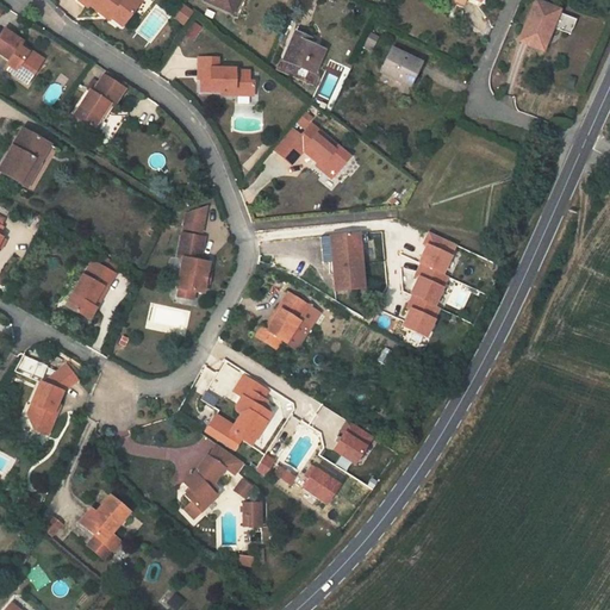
[(124,24),(139,4),(135,0),(79,0),(79,1),(87,8),(89,6),(98,12),(101,7),(113,17),(124,24)]
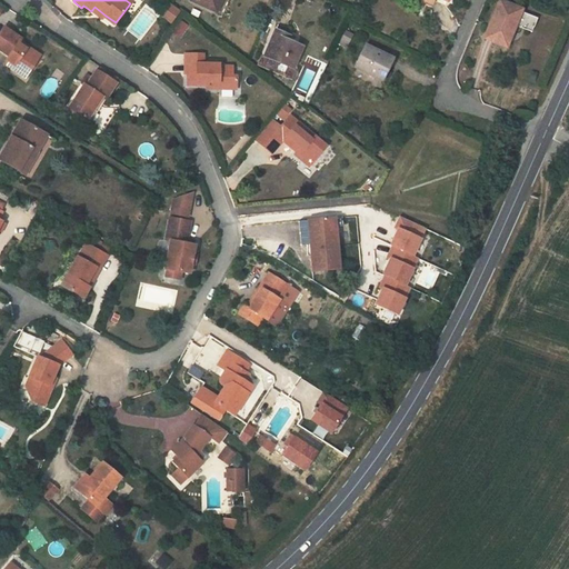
[(191,0),(191,1),(213,10),(217,0),(191,0)]
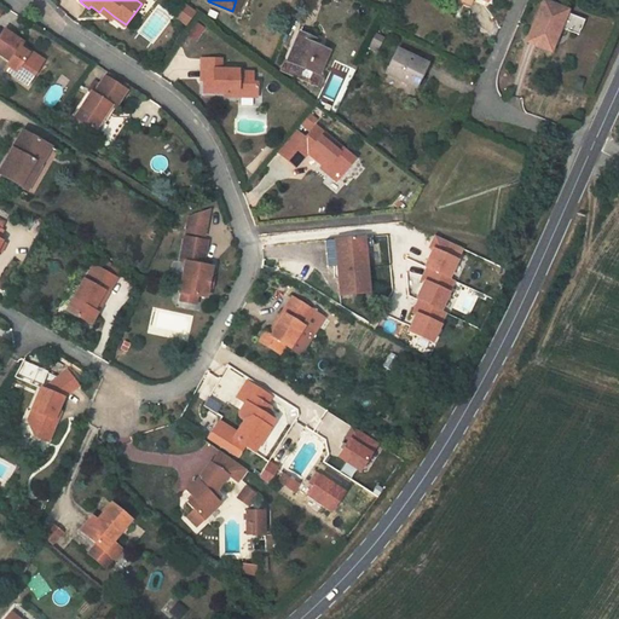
[(567,11),(543,1),(527,41),(550,51),(567,11)]
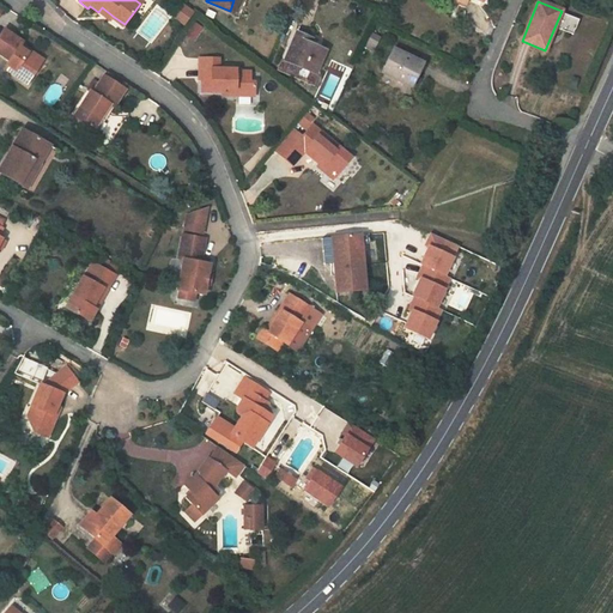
[(174,18),(183,25),(193,11),(183,5),(174,18)]
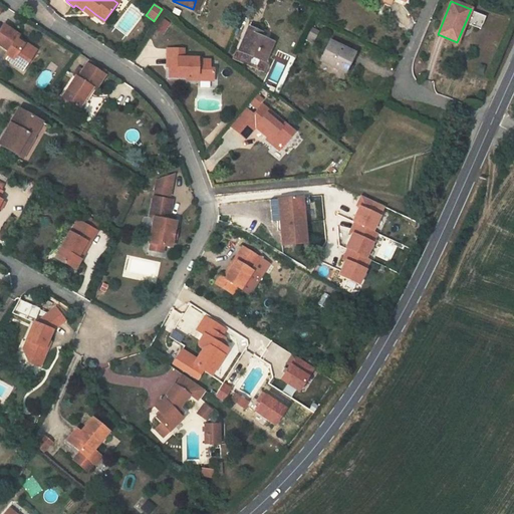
[(85,6),(82,10),(92,18),(94,16),(95,14),(85,6)]
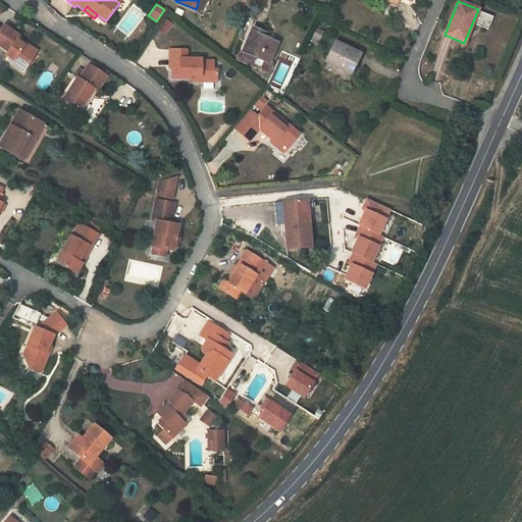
[(106,20),(97,14),(96,16),(104,22),(106,20)]
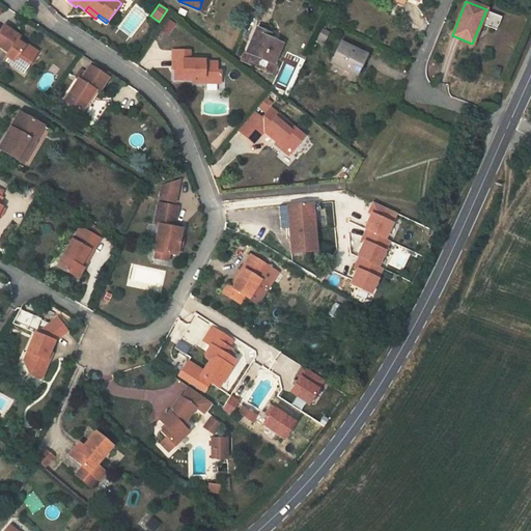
[(0,48),(7,54),(5,57),(11,61),(9,64),(24,74),(32,61),(27,59),(33,51),(25,45),(23,48),(17,43),(20,37),(3,27),(0,31),(0,48)]
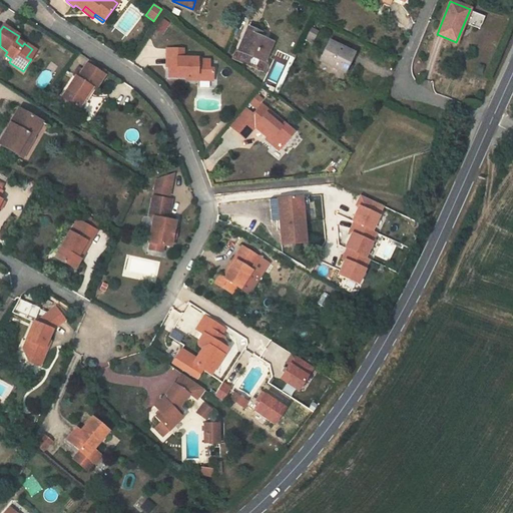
[(258,31),(247,27),(237,51),(265,62),(274,43),(261,37),(255,36),(258,31)]
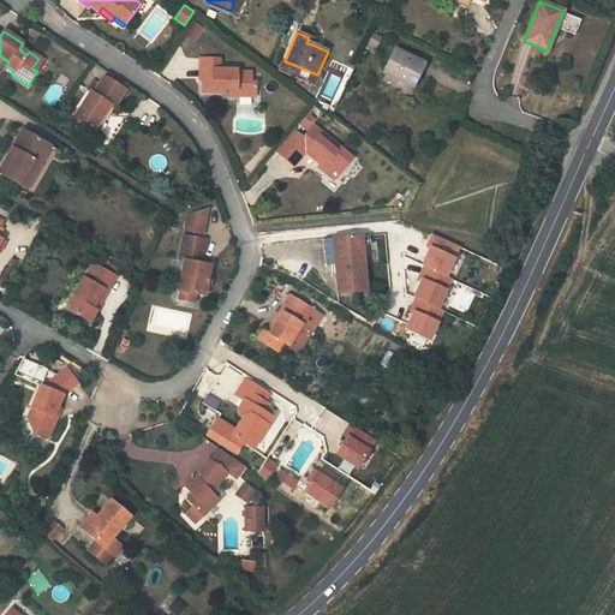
[(424,64),(395,49),(383,73),(413,87),(424,64)]
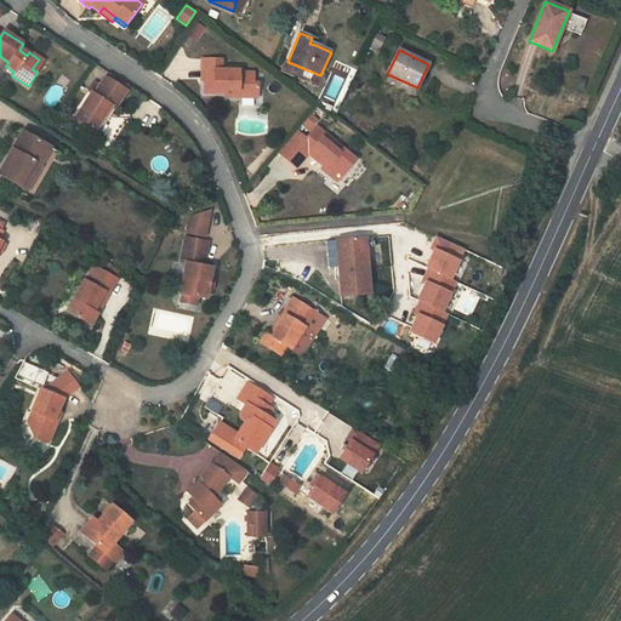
[(44,62),(39,60),(32,69),(38,72),(44,62)]
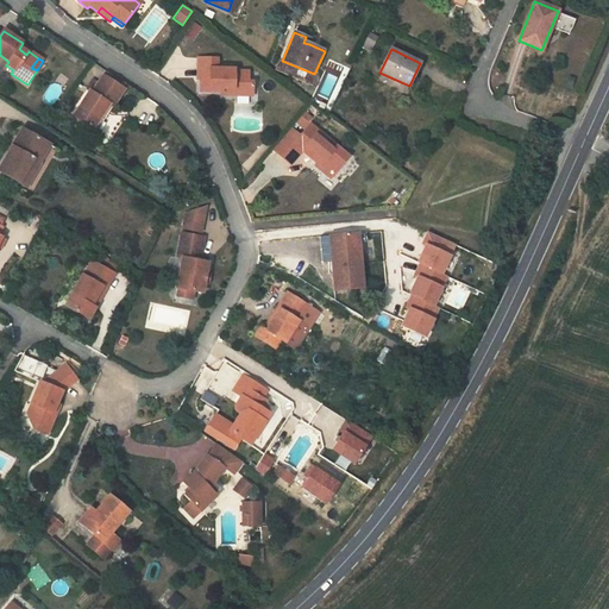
[(201,93),(221,94),(221,90),(233,90),(233,98),(252,99),(253,85),(248,85),(248,74),(233,73),(233,69),(221,69),(221,70),(217,70),(217,61),(199,60),(198,81),(201,81),(201,93)]
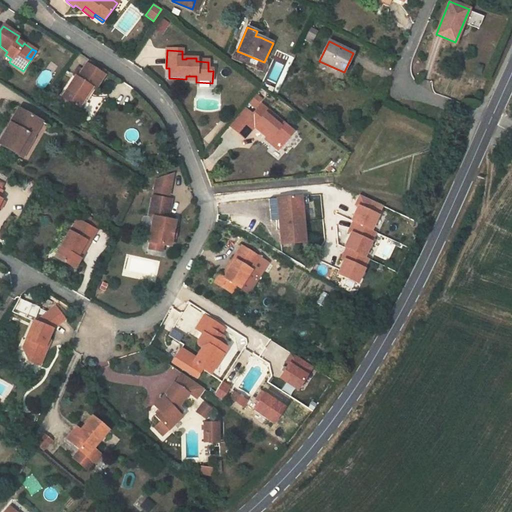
[(90,61),(87,65),(102,75),(105,71),(90,61)]
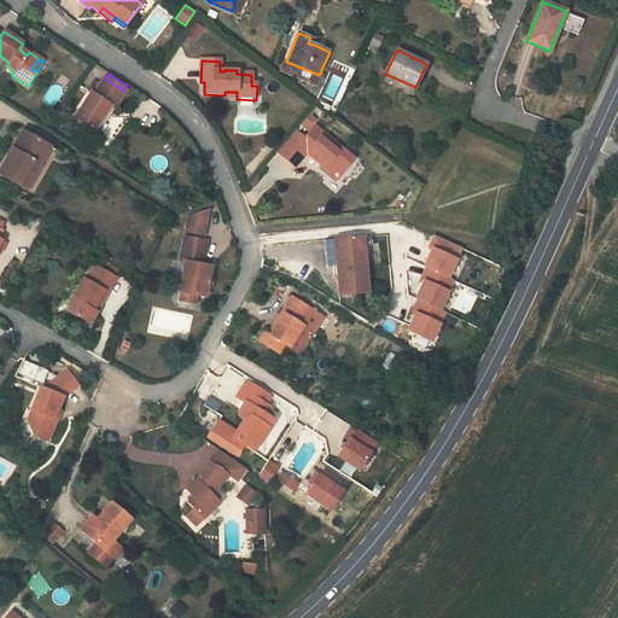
[(123,91),(105,79),(104,79),(99,86),(93,95),(91,94),(74,120),(94,133),(101,121),(108,111),(111,114),(126,92),(123,91)]
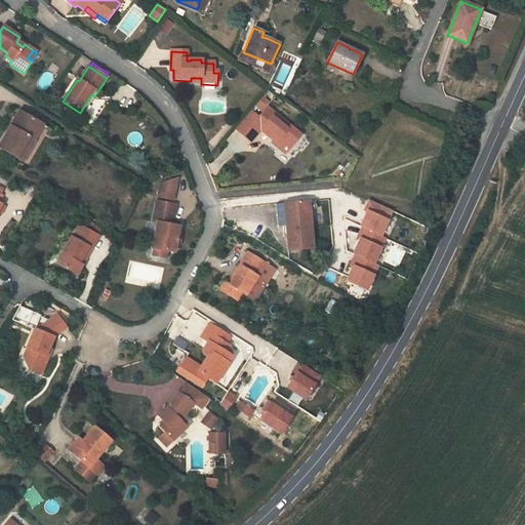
[(75,78),(77,80),(79,81),(84,73),(80,70),(75,78)]
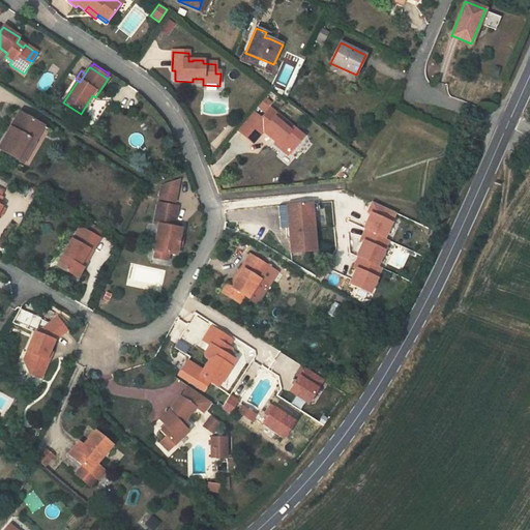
[(92,95),(87,104),(90,106),(95,97),(92,95)]
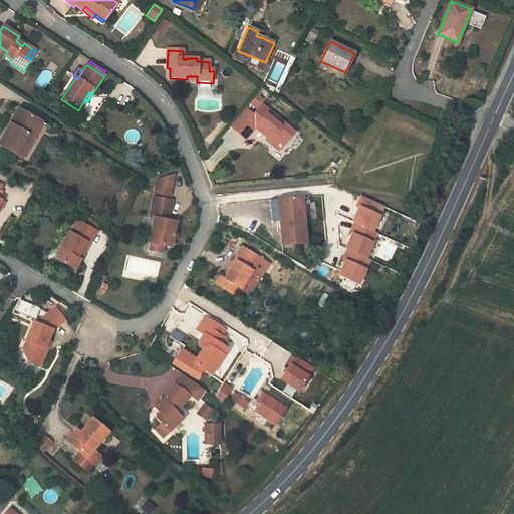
[(238,135),(248,122),(254,129),(267,140),(280,151),(293,134),(261,106),(253,116),(245,110),(230,127),(238,135)]
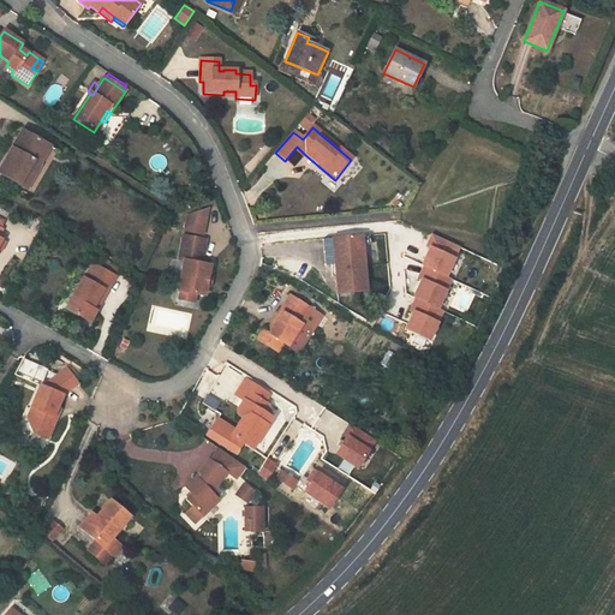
[(51,147),(22,131),(0,168),(0,173),(22,186),(36,162),(41,165),(51,147)]
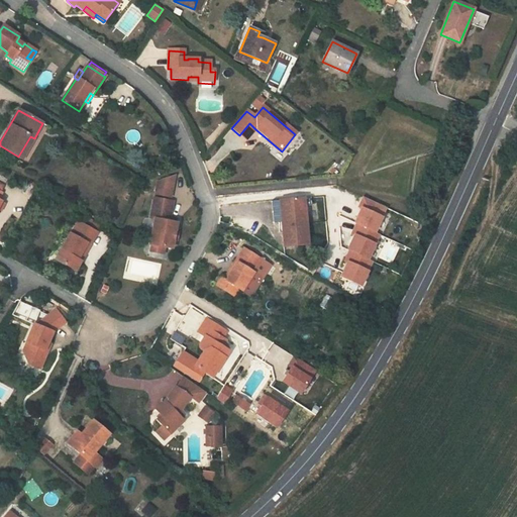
[(249,123),(239,135),(246,140),(255,129),(249,123)]
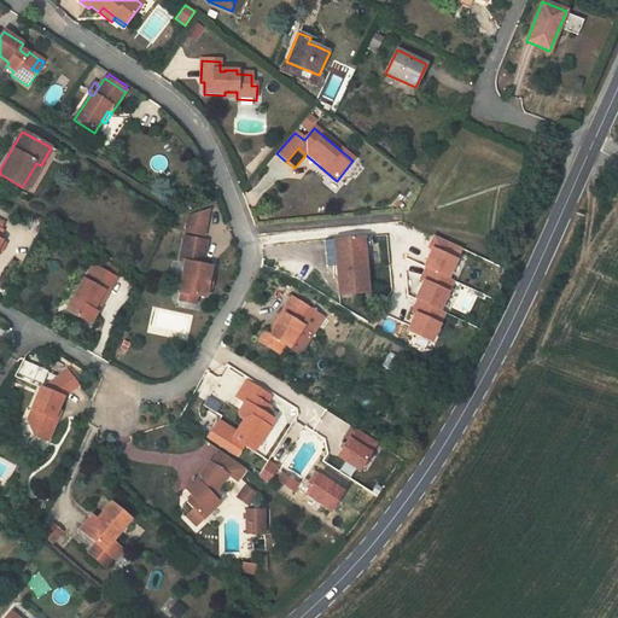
[(27,190),(41,165),(36,163),(22,187),(27,190)]
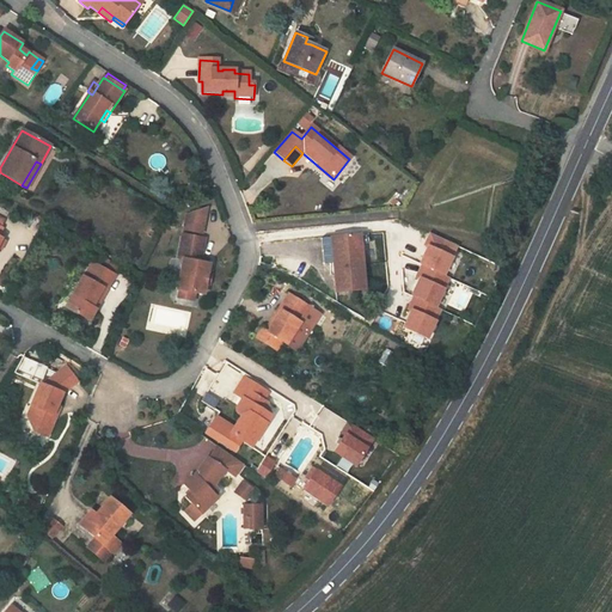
[(334,179),(318,166),(317,169),(332,181),(334,179)]
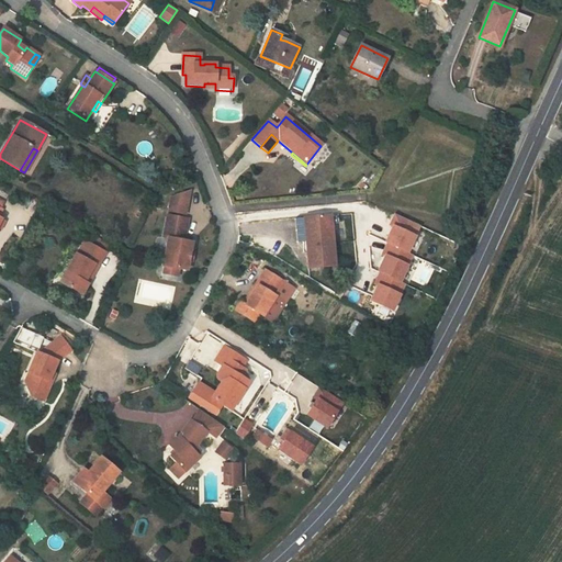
[(191,192),(172,198),(170,212),(186,215),(191,192)]
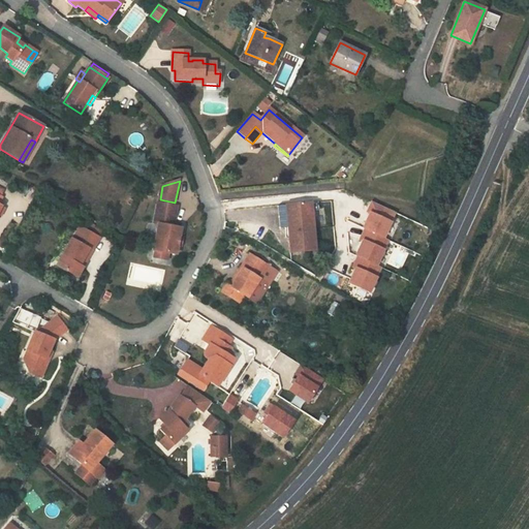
[(369,214),(362,228),(364,228),(383,238),(395,212),(372,201),(367,212),(369,214)]
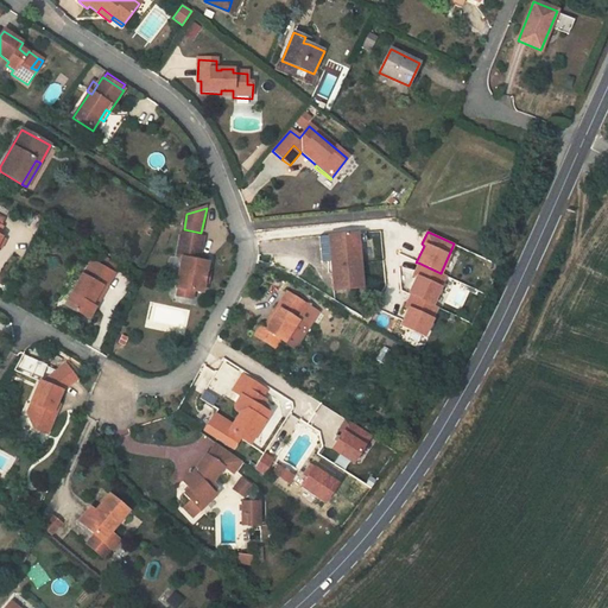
[(358,233),(329,235),(331,261),(334,290),(362,287),(358,233)]
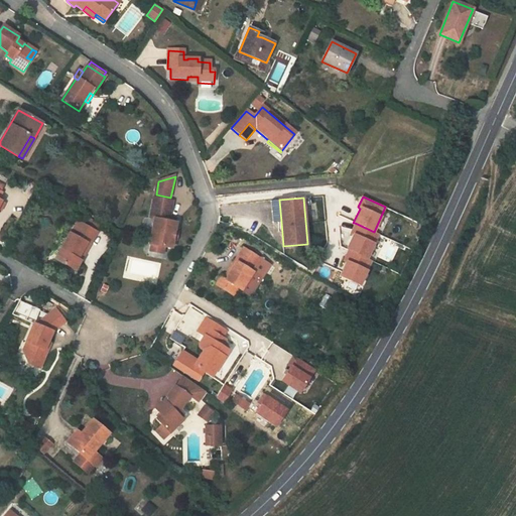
[(169,223),(174,203),(155,199),(151,219),(155,220),(153,230),(150,245),(152,246),(165,249),(171,250),(173,240),(175,234),(176,225),(169,223)]
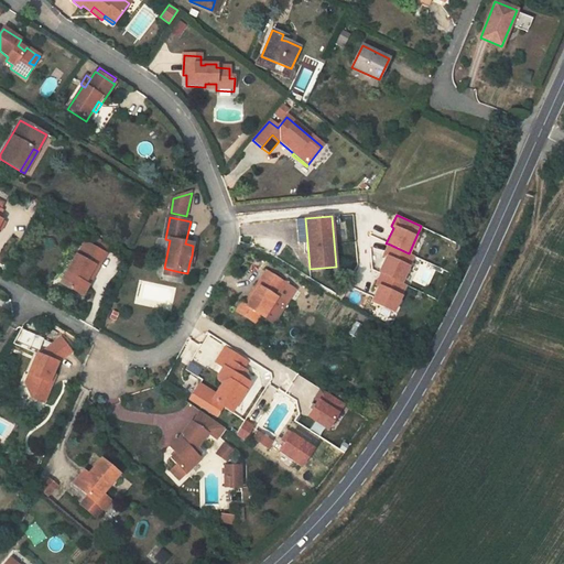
[(305,218),(296,219),(299,243),(307,242),(305,218)]
